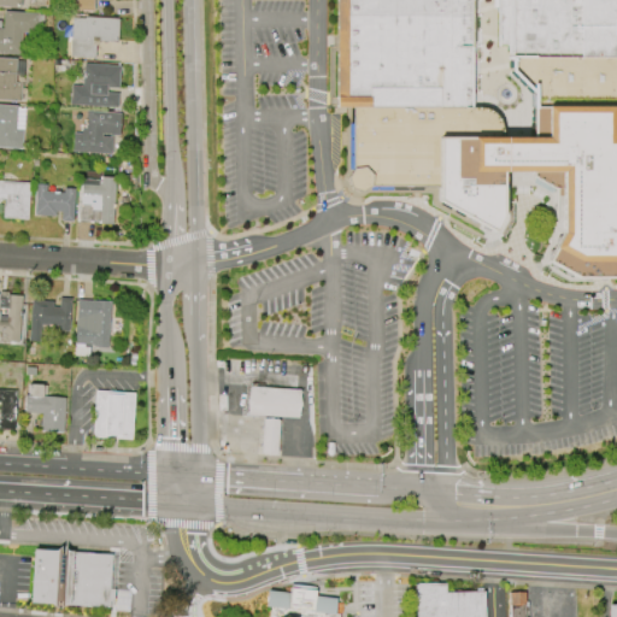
[(68,0),(93,0),(93,11),(68,9),(68,0)]
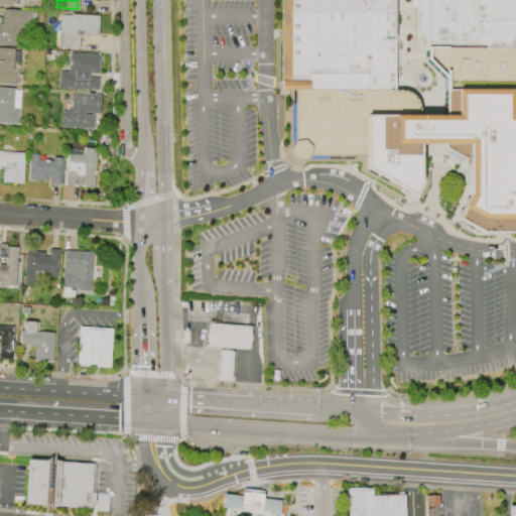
[(393,0),(393,90),(404,90),(413,96),(419,106),(419,116),(366,115),(365,155),(309,155),(301,159),(298,158),(293,156),(292,153),(289,148),(294,142),(295,90),(291,90),(288,90),(281,90),(281,85),(281,41),(281,34),(280,0),(393,0)]
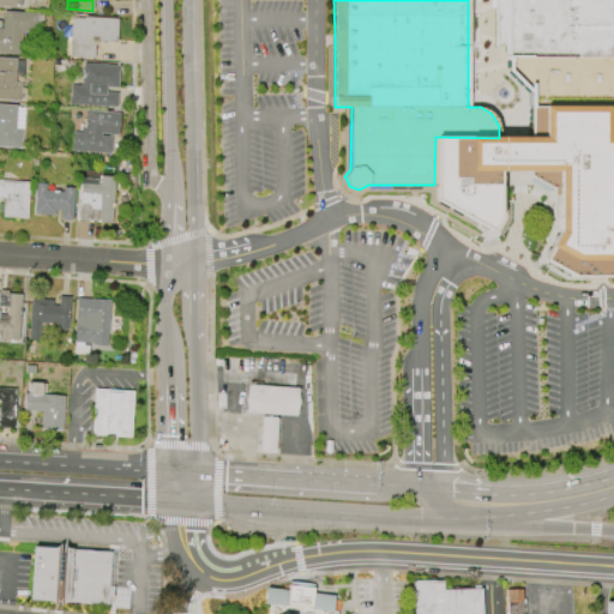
[(613,0),(497,0),(497,46),(507,46),(504,62),(512,64),(512,73),(536,95),(535,139),(519,139),(499,138),(435,137),(434,185),(434,200),(441,204),(491,230),(500,217),(499,172),(518,172),(533,172),(555,170),(559,170),(559,188),(559,230),(543,260),(573,277),(613,277),(613,0)]
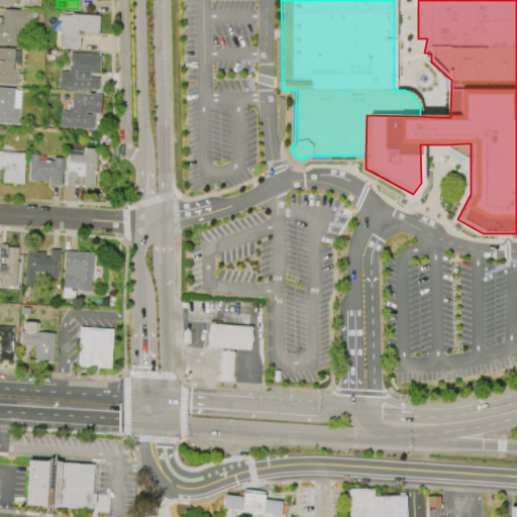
[(16,45),(0,43),(0,24),(1,24),(2,9),(31,10),(31,12),(35,13),(34,22),(29,22),(28,28),(17,27),(16,45)]
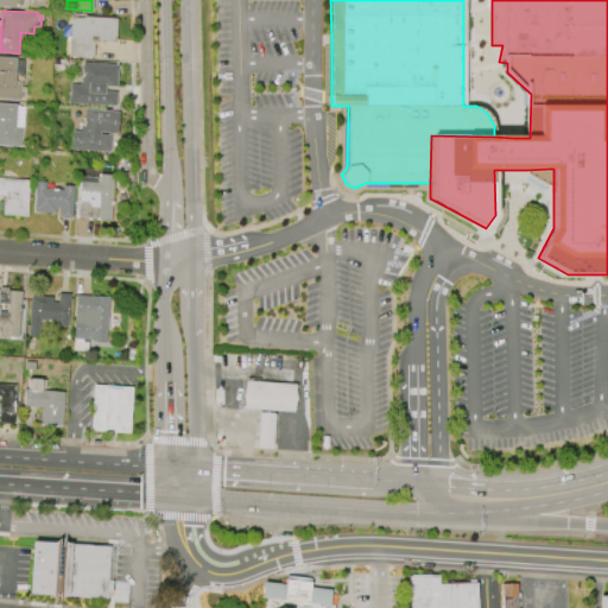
[(93,57),(69,56),(70,17),(82,18),(82,16),(116,18),(115,42),(96,40),(96,45),(93,44),(93,57)]
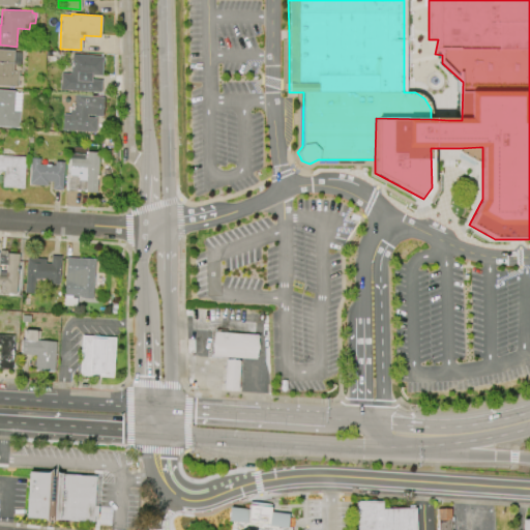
[(18,86),(0,85),(0,50),(13,51),(13,52),(20,52),(20,64),(13,64),(12,70),(18,71),(18,86)]
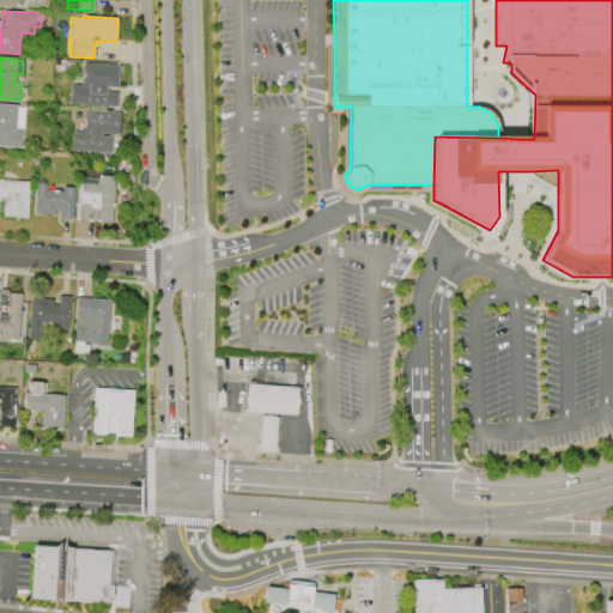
[(117,87),(105,87),(105,91),(116,92),(116,107),(70,104),(71,85),(82,85),(83,62),(119,65),(117,87)]
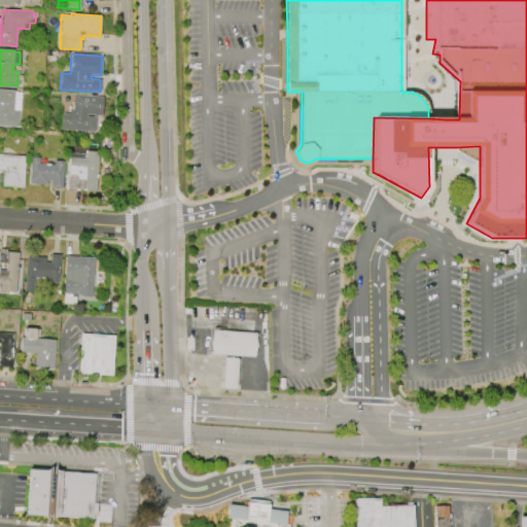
[(18,126),(0,125),(0,89),(20,91),(18,126)]
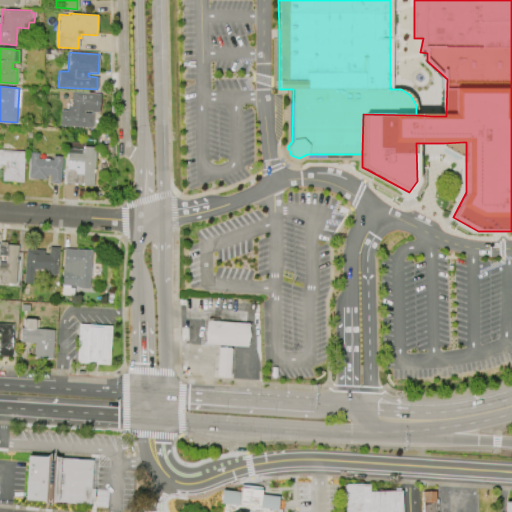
[(71,92),(99,93),(98,113),(90,112),(90,111),(84,111),(84,113),(90,113),(93,113),(92,127),(60,125),(61,110),(67,110),(67,107),(70,107),(71,92)]
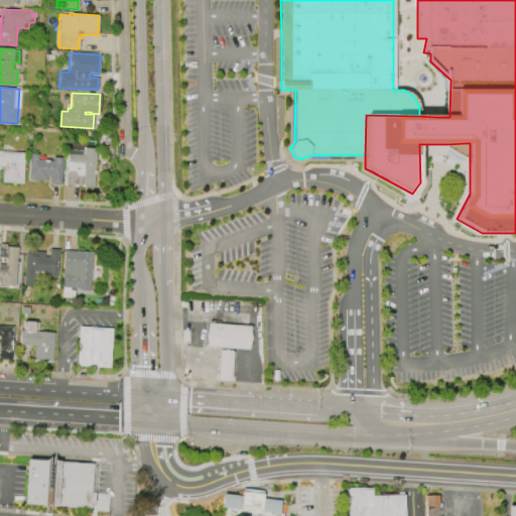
[(96,148),(94,186),(67,185),(68,154),(84,154),(84,147),(96,148)]
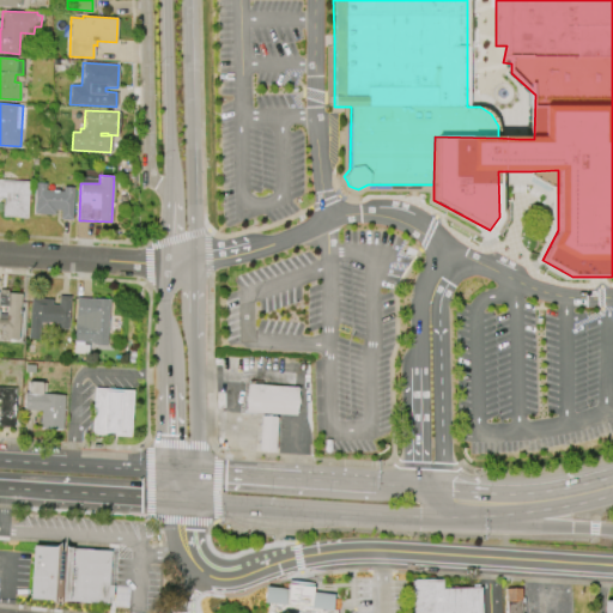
[(0,178),(29,181),(26,218),(2,217),(4,199),(0,198),(0,178)]
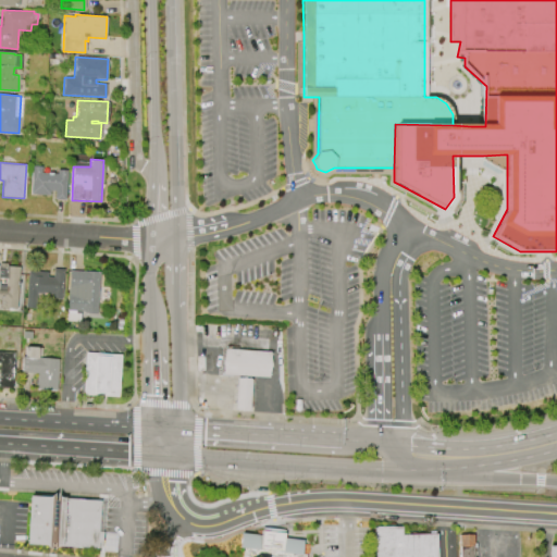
[(32,165),(40,166),(40,173),(57,174),(58,171),(66,171),(64,200),(54,200),(56,192),(49,190),(49,196),(29,195),(32,165)]
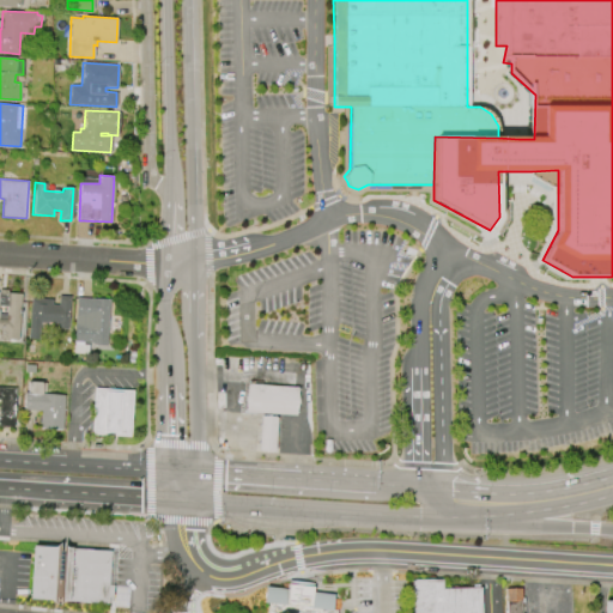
[(0,289),(7,290),(7,292),(20,293),(18,339),(0,338),(0,289)]
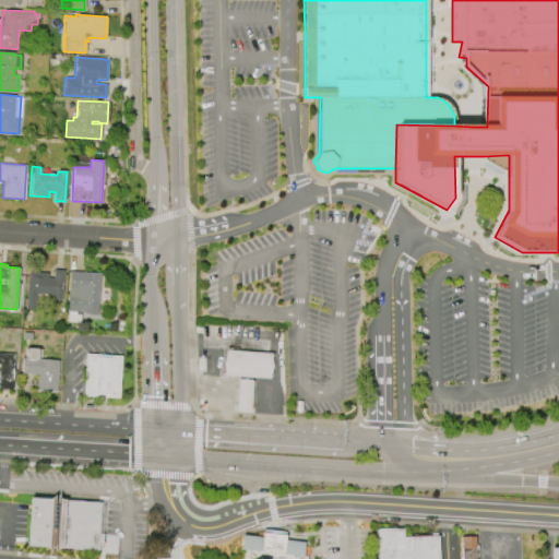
[(26,309),(28,272),(47,273),(46,278),(52,278),(54,270),(63,271),(61,300),(52,299),(52,296),(36,295),(35,309),(26,309)]
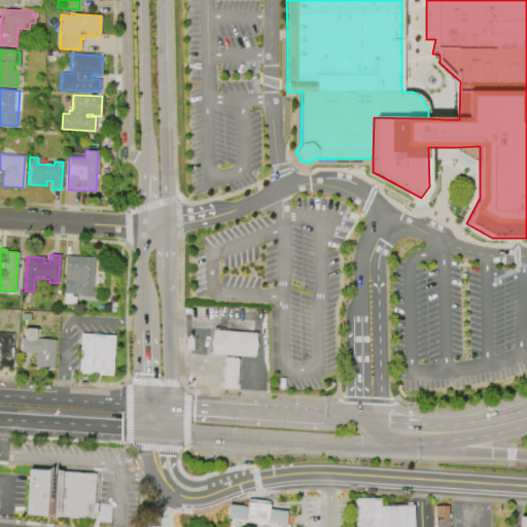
[(94,257),(92,297),(79,296),(79,294),(63,293),(66,255),(94,257)]
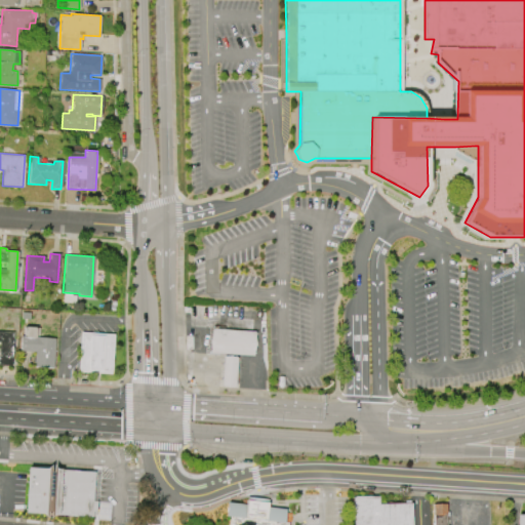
[(55,338),(53,367),(34,366),(35,352),(19,351),(21,336),(24,336),(24,327),(39,328),(38,335),(35,335),(35,337),(55,338)]
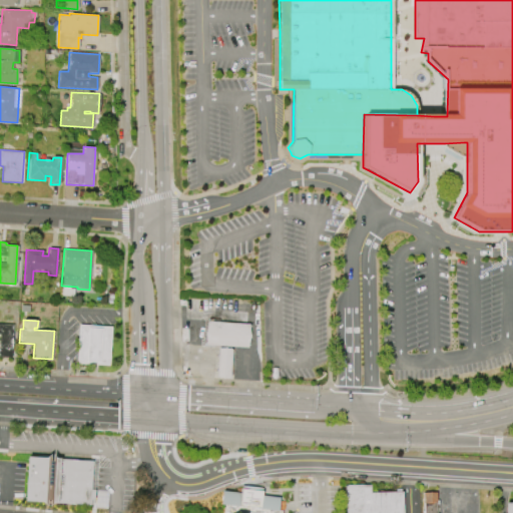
[(205,346),(248,347),(248,324),(205,322),(205,346)]
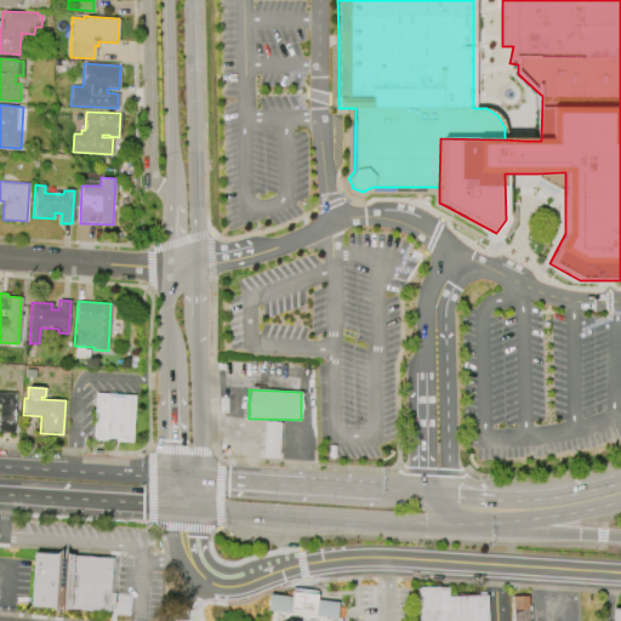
[(0,392),(16,393),(13,433),(0,432),(0,392)]
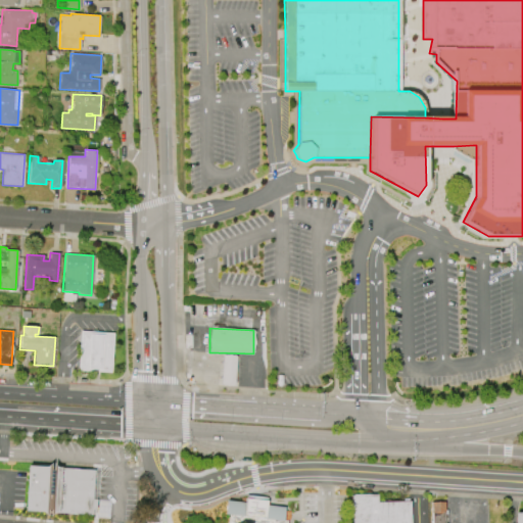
[(113,333),(110,372),(78,370),(81,331),(113,333)]
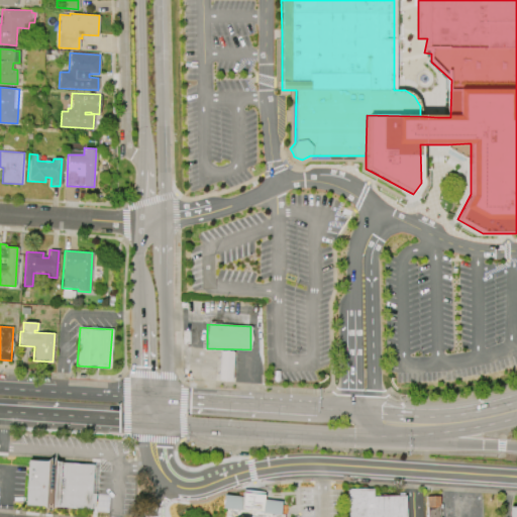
[(219,351),(226,350),(233,352),(231,381),(224,382),(217,380),(219,351)]
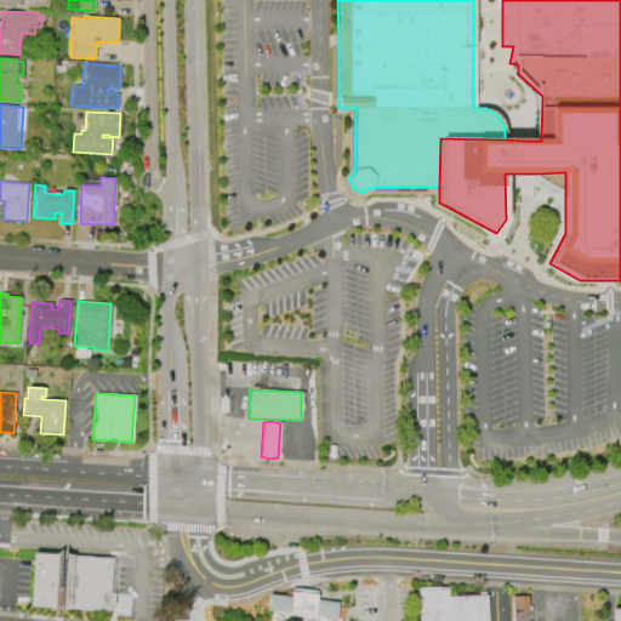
[(29,607),(33,553),(112,558),(109,593),(113,593),(113,605),(109,605),(108,611),(29,607)]
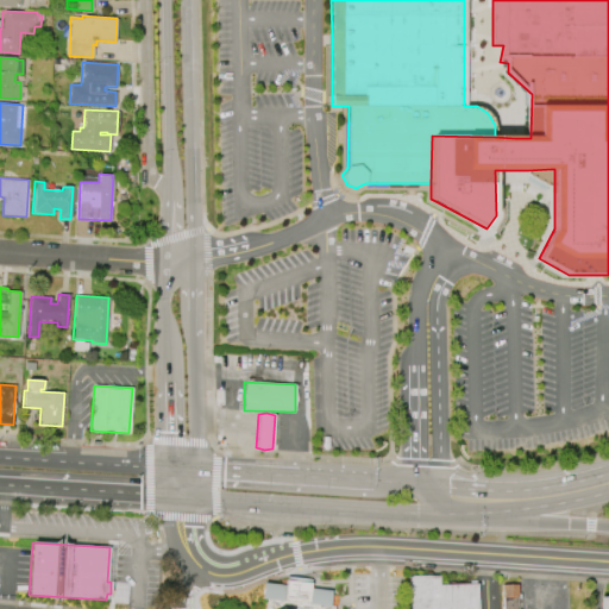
[(409,608),(408,577),(439,576),(439,585),(477,584),(477,608),(409,608)]
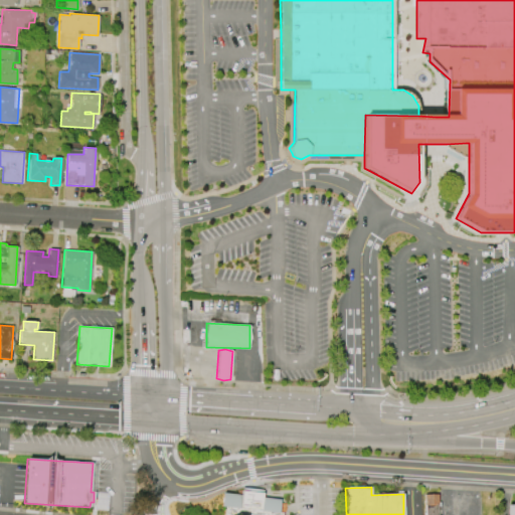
[(223,514),(225,505),(220,504),(222,491),(241,494),(241,491),(243,491),(243,489),(261,491),(261,494),(263,494),(263,496),(281,498),(279,513),(281,514),(280,514),(223,514)]
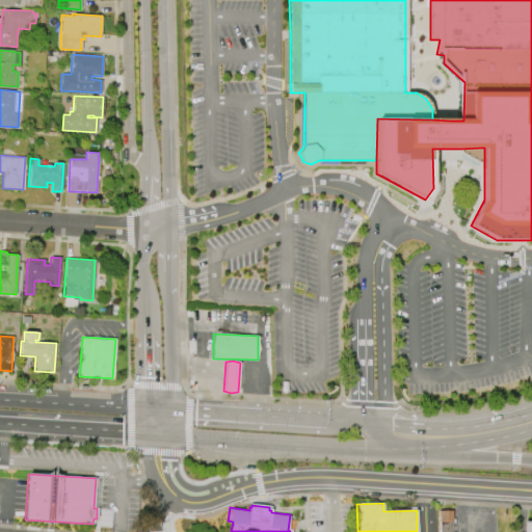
[(439,531),(439,510),(452,510),(452,531),(439,531)]
